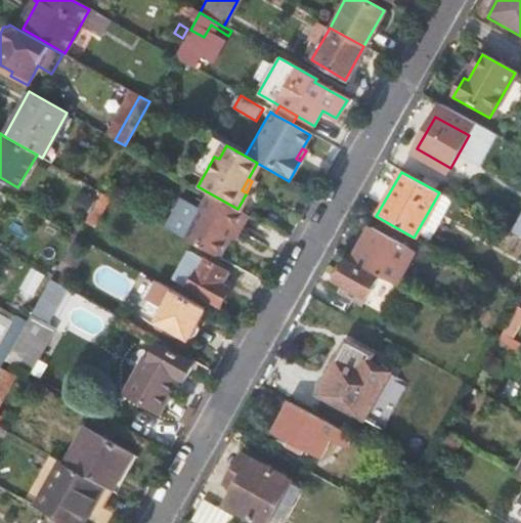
[(92,226),(110,195),(100,190),(83,220),(92,226)]
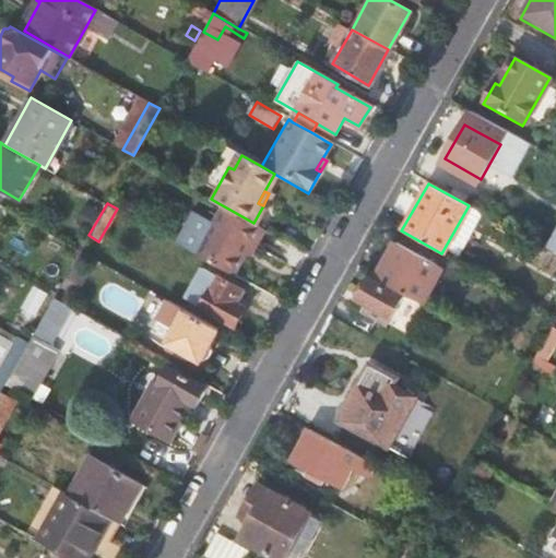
[(249,245),(260,227),(253,223),(219,203),(191,251),(228,271),(239,252),(245,241),(249,245)]
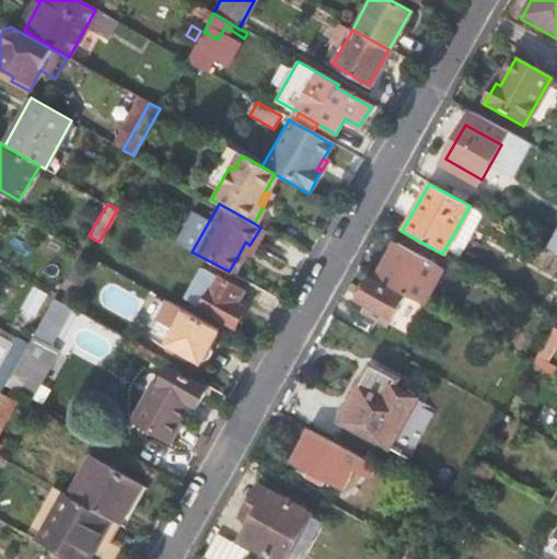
[(244,255),(250,245),(245,242),(240,253),(244,255)]
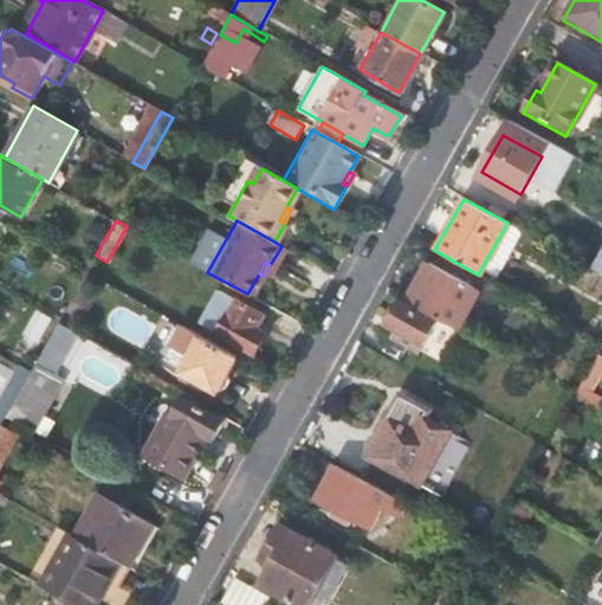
[(427,264),(406,301),(455,329),(476,293),(427,264)]
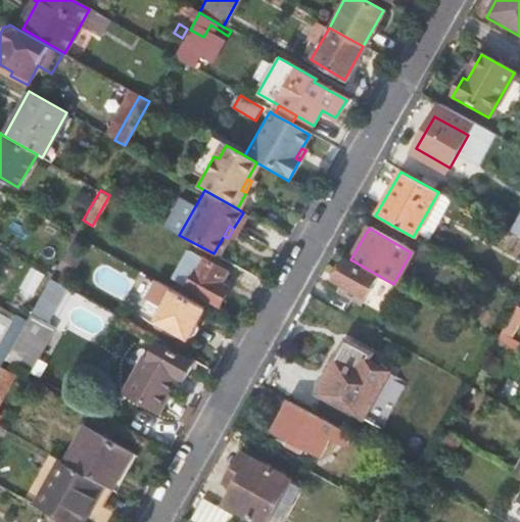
[(190,250),(174,279),(219,303),(228,288),(217,281),(223,269),(190,250)]
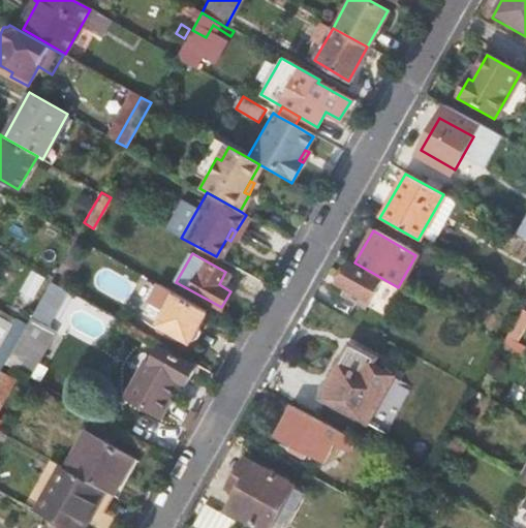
[(379,317),(395,292),(379,282),(347,266),(337,283),(368,301),(364,308),(379,317)]
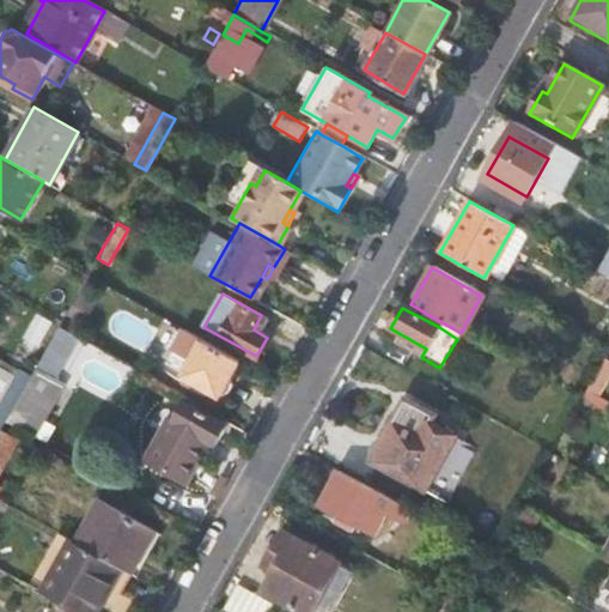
[(219,393),(237,359),(181,327),(160,365),(190,383),(189,385),(199,391),(202,383),(219,393)]
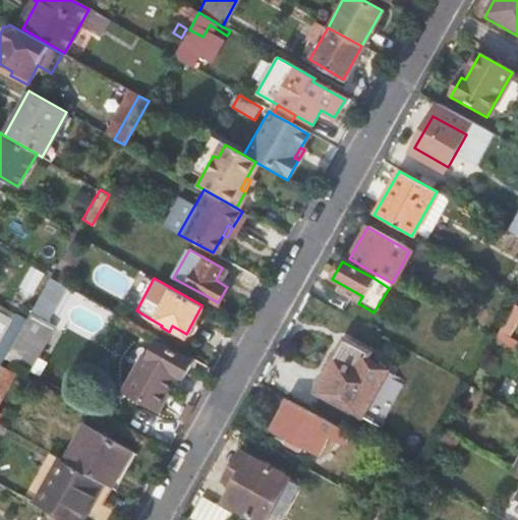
[(337,297),(331,306),(362,325),(368,313),(337,297)]
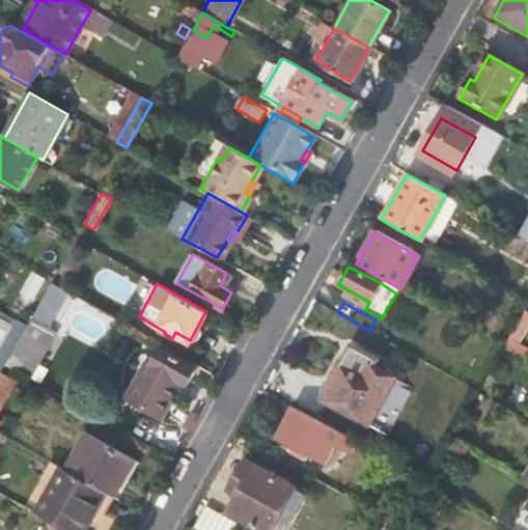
[(57,331),(32,316),(28,324),(26,328),(4,366),(28,381),(57,331)]
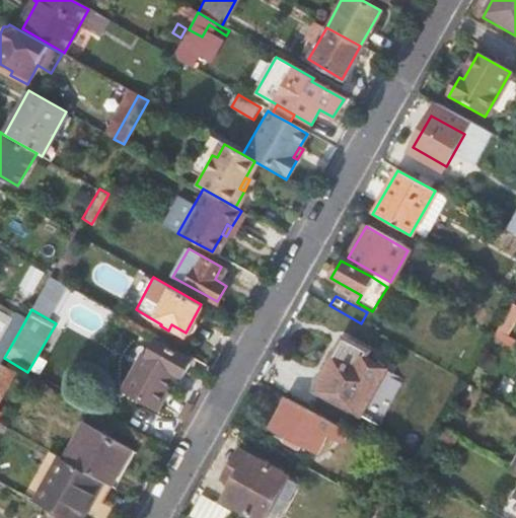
[(18,310),(15,315),(25,320),(27,316),(18,310)]
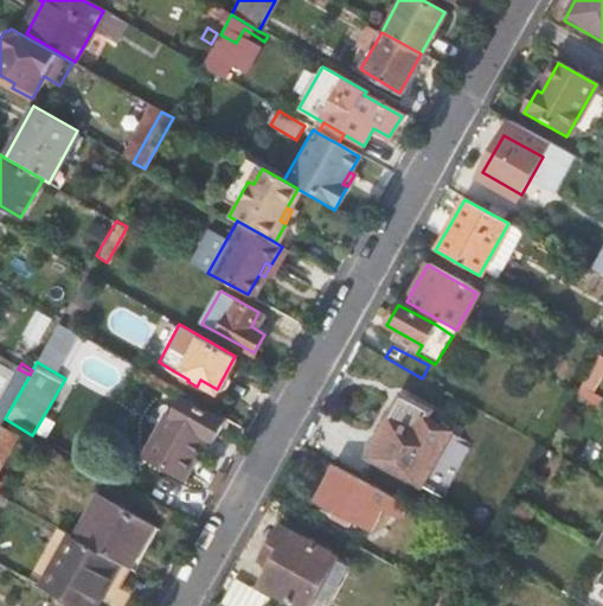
[(18,369),(0,400),(0,427),(1,426),(5,419),(30,375),(18,369)]
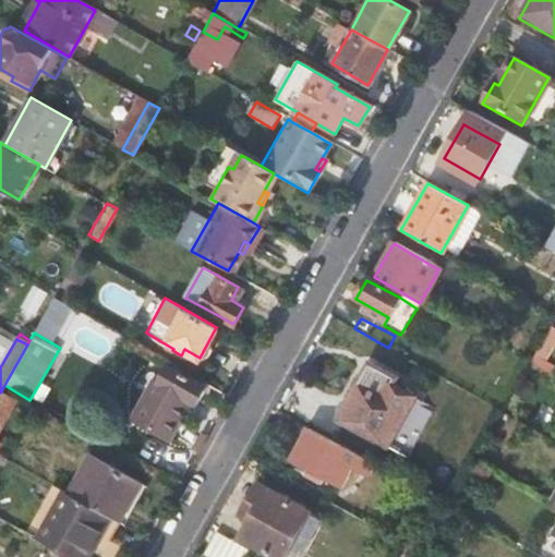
[(149,382),(130,415),(168,438),(188,406),(191,408),(204,386),(166,365),(154,385),(149,382)]
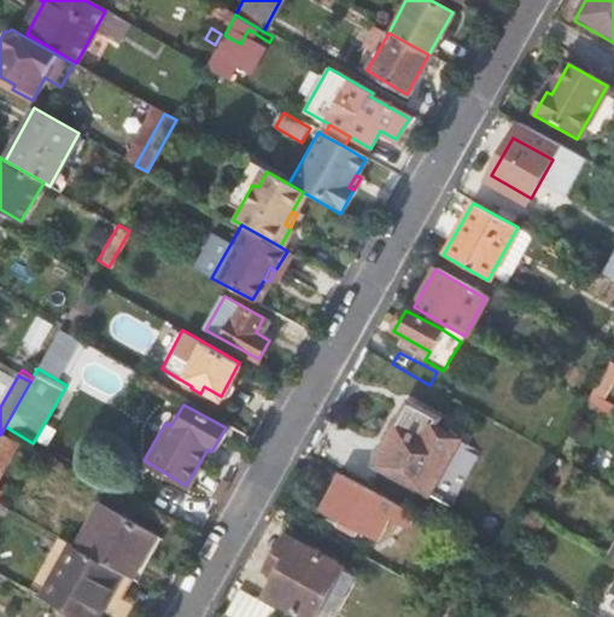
[(395,428),(374,465),(427,494),(457,440),(414,415),(404,432),(395,428)]
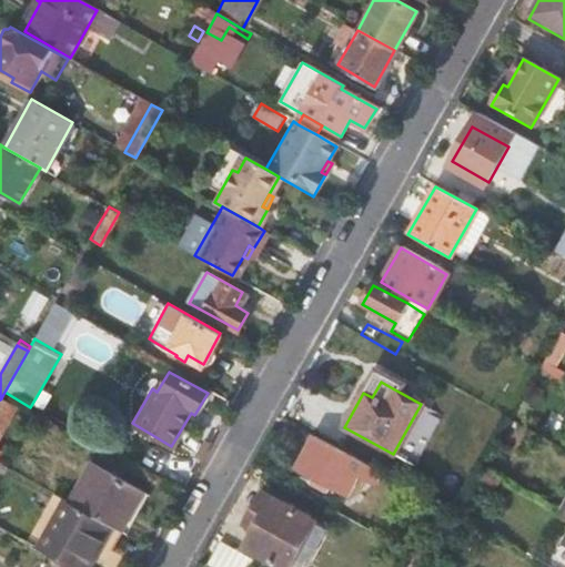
[(0,438),(17,408),(1,398),(0,400),(0,455),(1,453),(0,452),(0,438)]
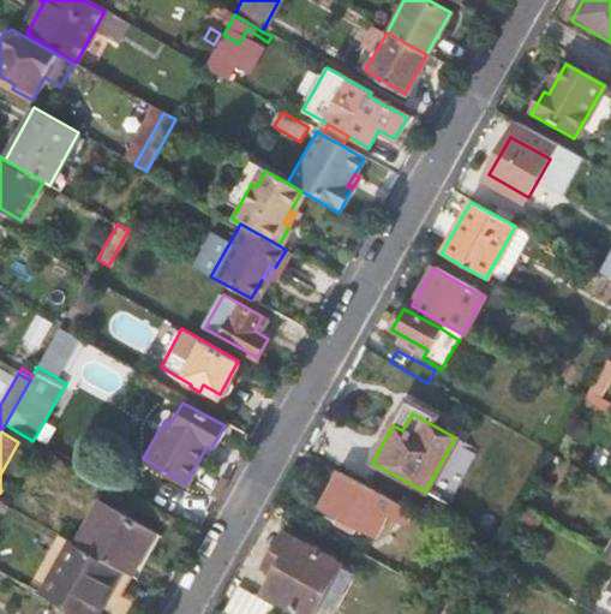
[(373,538),(393,502),(340,472),(321,507),(335,517),(354,528),(373,538)]
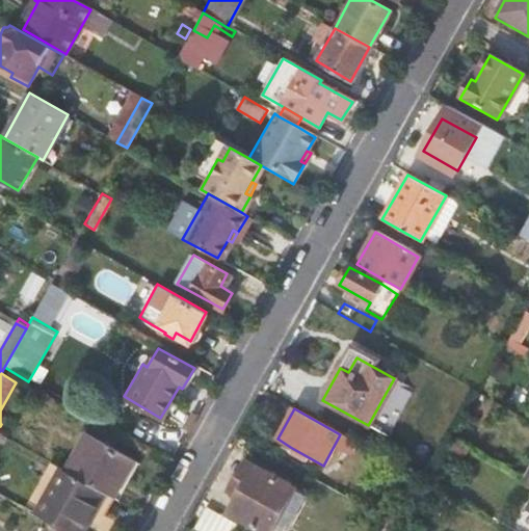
[(84,434),(63,471),(103,494),(112,499),(132,462),(84,434)]
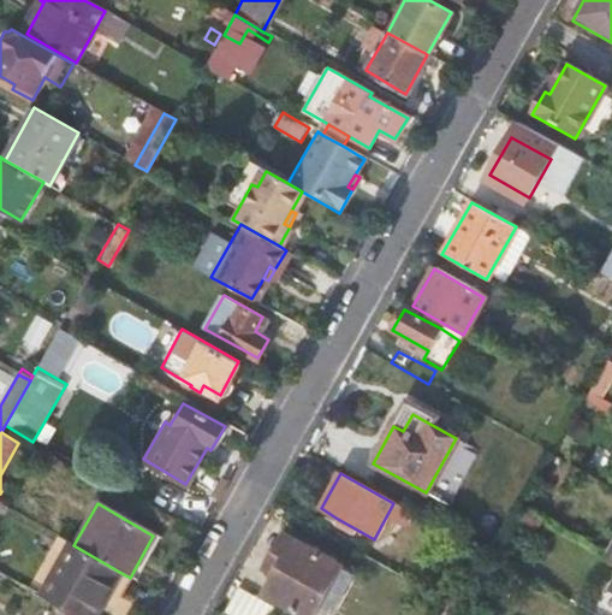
[(72,614),(93,614),(107,592),(119,572),(73,545),(57,536),(27,589),(72,614)]
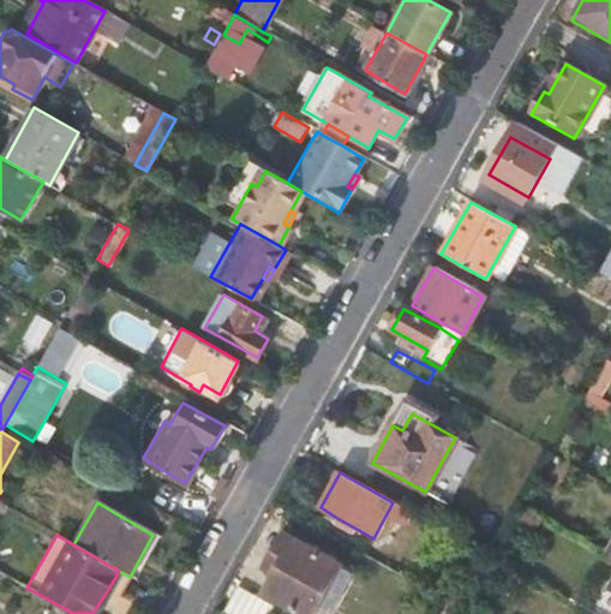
[(306,613),(312,613),(340,566),(289,538),(261,589),(306,613)]
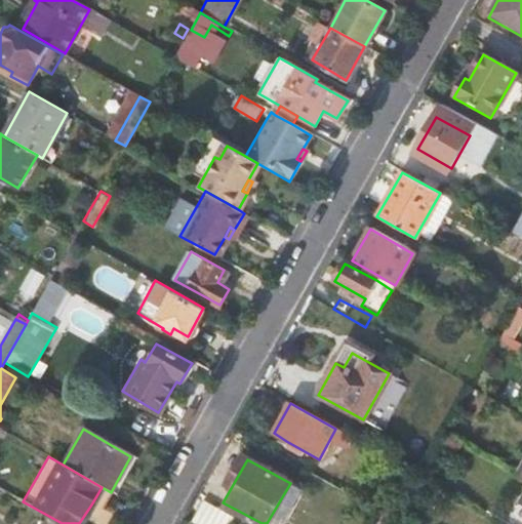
[(101,510),(111,492),(102,487),(91,505),(101,510)]
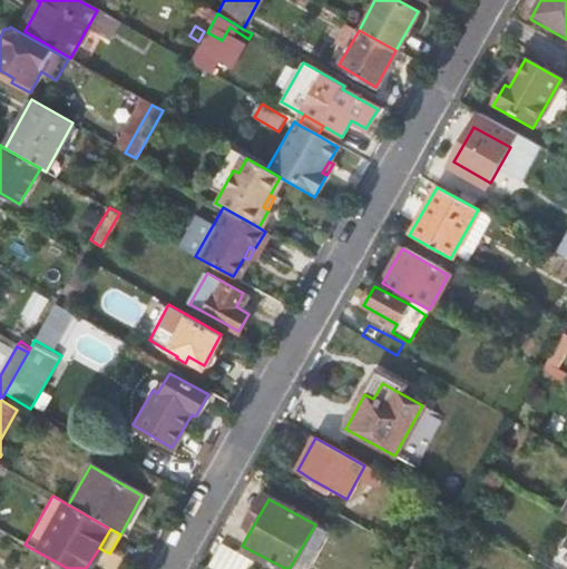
[(216,538),(205,559),(222,568),(225,568),(237,550),(216,538)]
